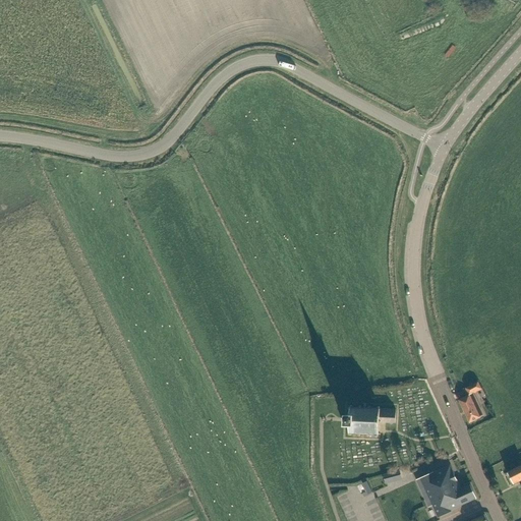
[(469,395),(459,401),(469,422),(484,415),(473,393),(480,389),(477,383),(466,389),(469,395)]
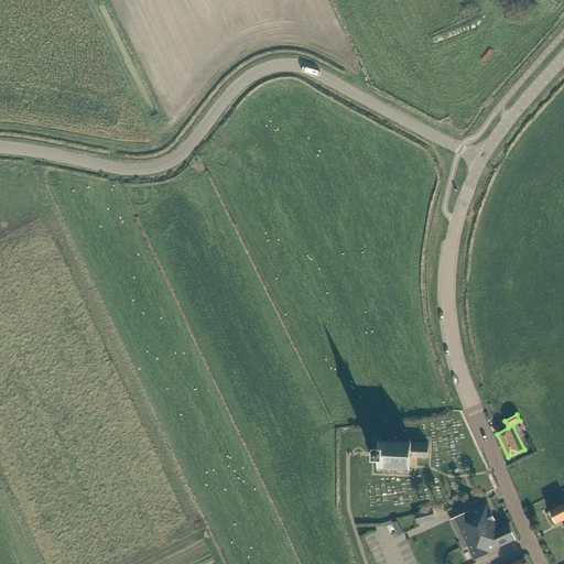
[(376,451),(376,461),(379,461),(378,468),(376,468),(376,469),(378,469),(378,472),(380,472),(380,469),(388,470),(388,473),(390,473),(390,470),(398,470),(398,473),(400,473),(400,470),(408,472),(408,474),(410,474),(410,472),(412,472),(412,469),(410,469),(411,457),(429,458),(429,444),(411,443),(411,441),(409,441),(409,443),(401,443),(401,441),(400,441),(399,443),(391,442),(391,440),(390,440),(389,442),(381,442),(381,440),(380,440),(379,442),(378,442),(377,443),(379,443),(379,451),(376,451)]
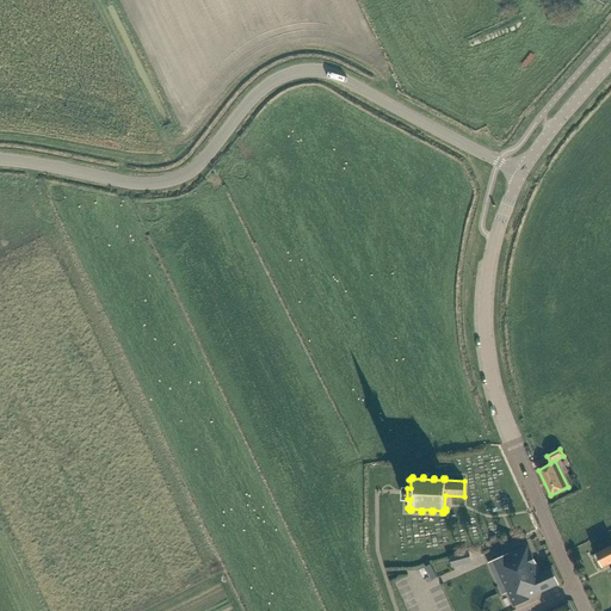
[(508,555),(508,554),(493,561),(504,584),(499,585),(504,596),(508,593),(514,608),(530,600),(529,598),(559,585),(551,569),(551,571),(542,574),(541,573),(529,545),(508,555)]
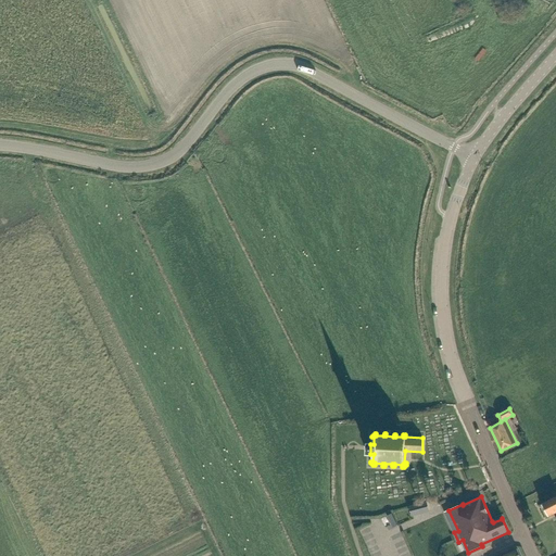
[(555,496),(552,498),(542,504),(544,508),(543,512),(544,515),(547,515),(547,517),(555,512),(555,496)]
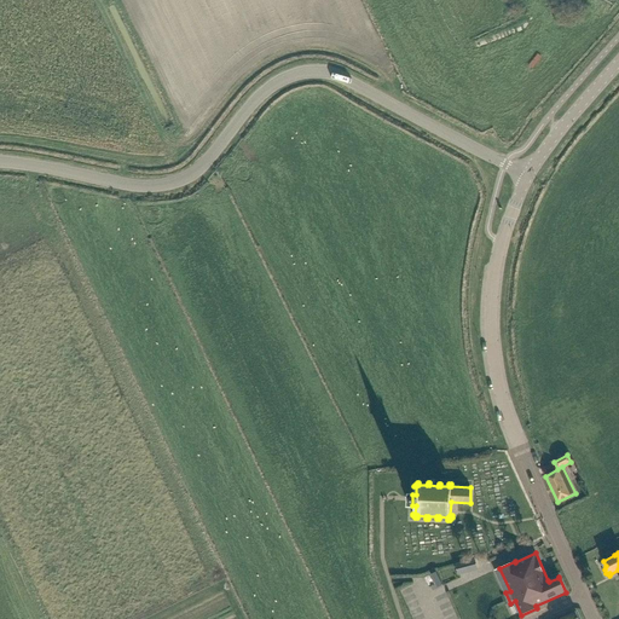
[(456,565),(458,574),(476,570),(474,560),(474,561),(457,566),(457,565),(456,565)]
